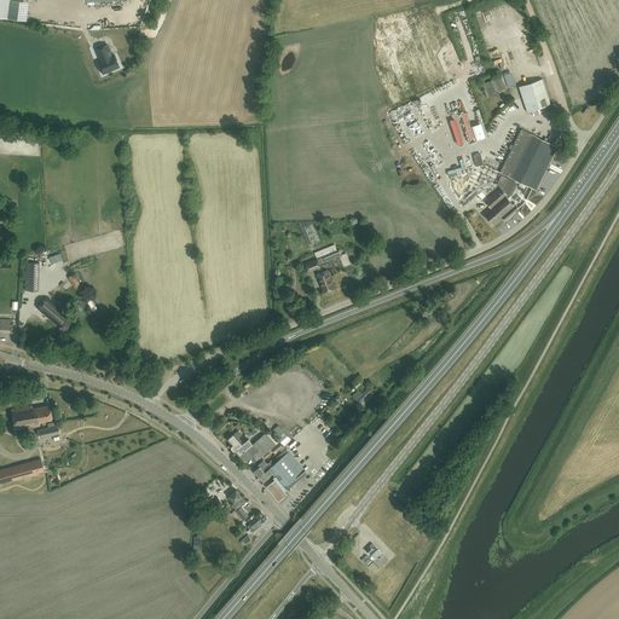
[(10,0),(0,0),(0,17),(9,18),(10,0)]
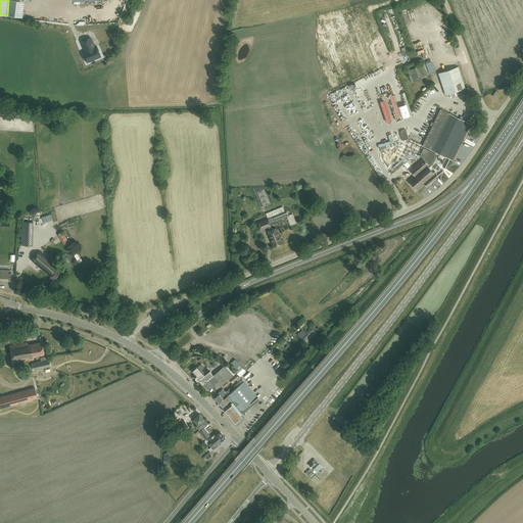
[(96,46),(94,47),(92,48),(90,43),(93,42),(91,38),(81,41),(85,51),(83,52),(86,58),(87,62),(90,61),(101,56),(96,46)]
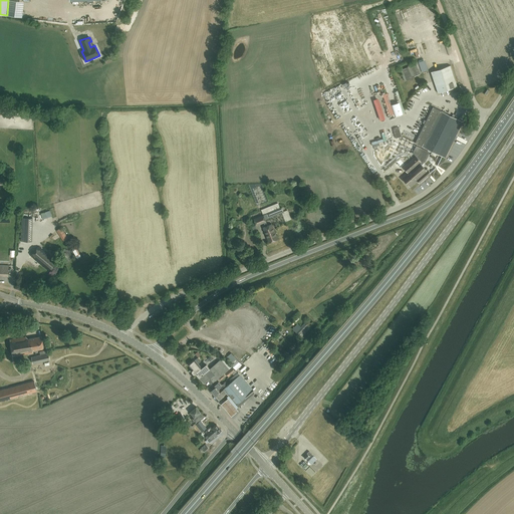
[(457,86),(450,65),(431,71),(438,92),(457,86)]
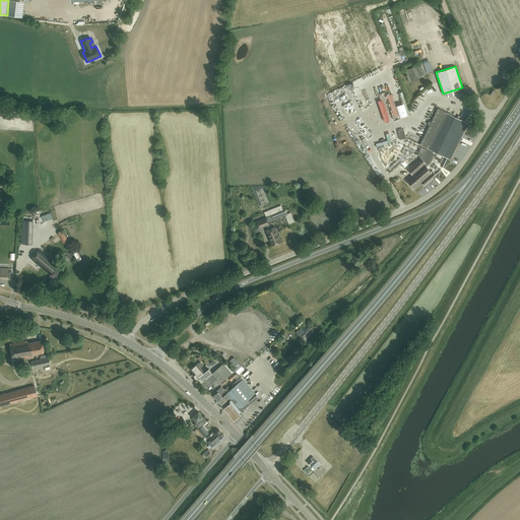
[(468,123),(445,111),(438,108),(419,144),(450,158),(468,123)]
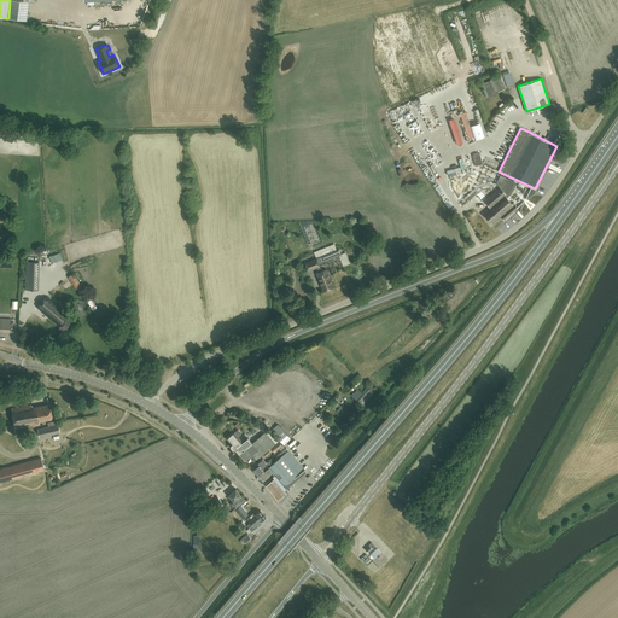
[(508,192),(513,181),(500,175),(496,184),(500,187),(487,199),(479,191),(474,194),(477,198),(482,203),(483,200),(489,207),(483,213),(493,225),(501,217),(503,220),(517,208),(514,204),(513,205),(506,198),(509,194),(508,192)]
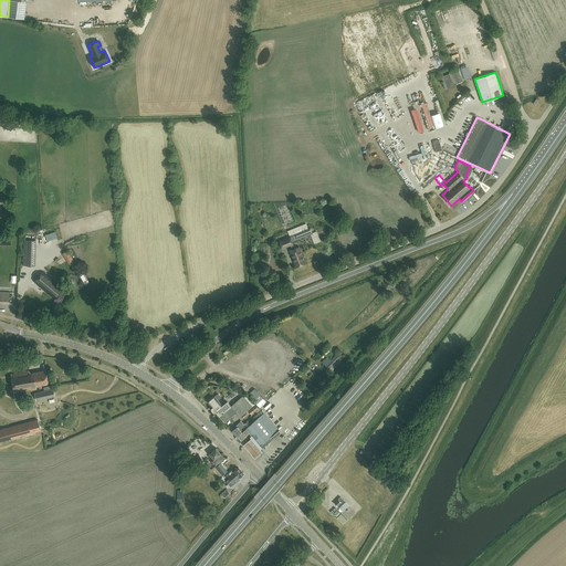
[(305,223),(287,230),(290,237),(292,241),(310,234),(314,244),(321,242),(316,231),(312,233),(311,228),(308,229),(305,223)]
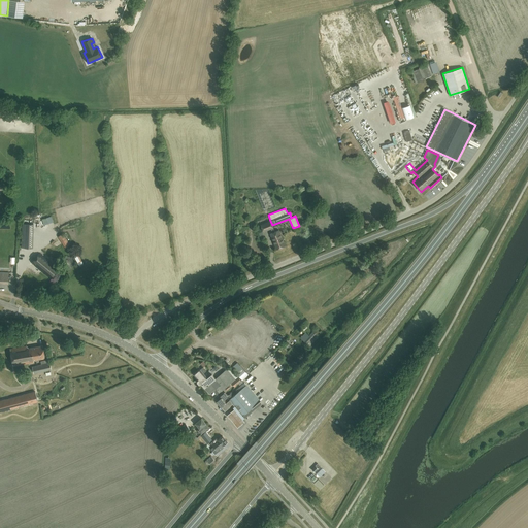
[(47,222),(44,223),(45,226),(55,223),(53,217),(46,219),(47,222)]
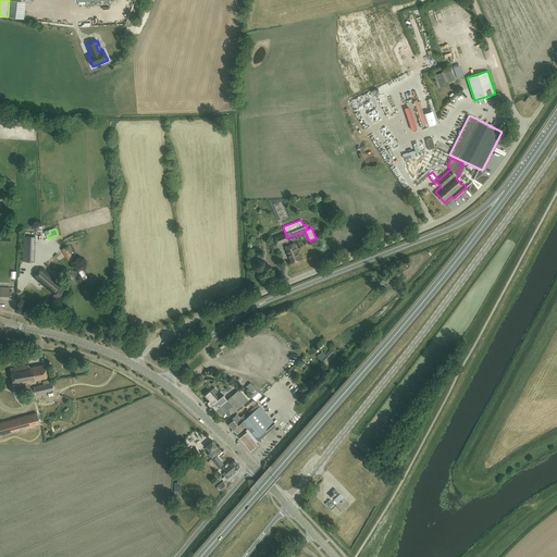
[(287,245),(285,246),(292,262),(300,259),(294,243),(289,244),(287,239),(288,239),(287,237),(285,233),(275,237),(277,244),(285,240),(287,245)]
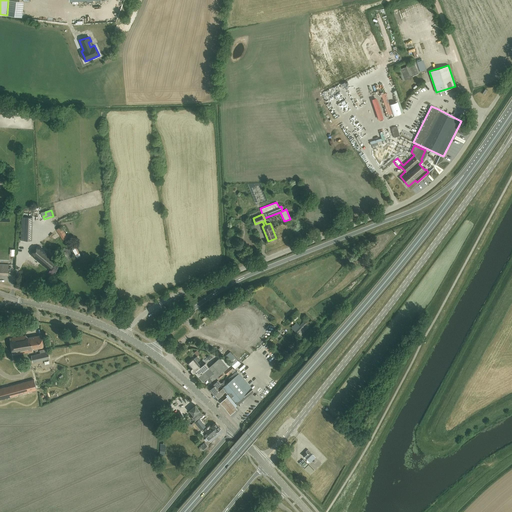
[(32,240),(32,217),(22,216),(21,240),(32,240)]
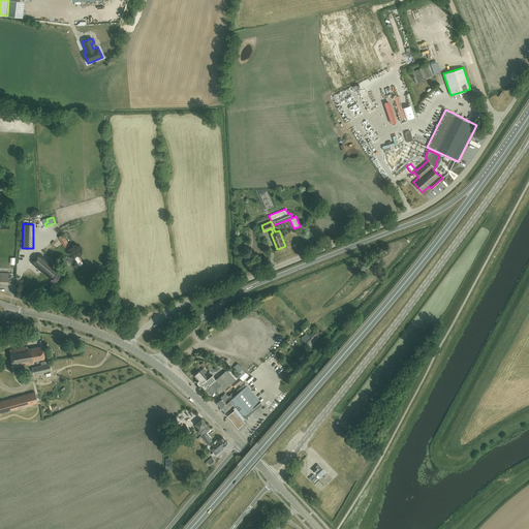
[(65,248),(70,245),(63,234),(58,237),(65,248)]
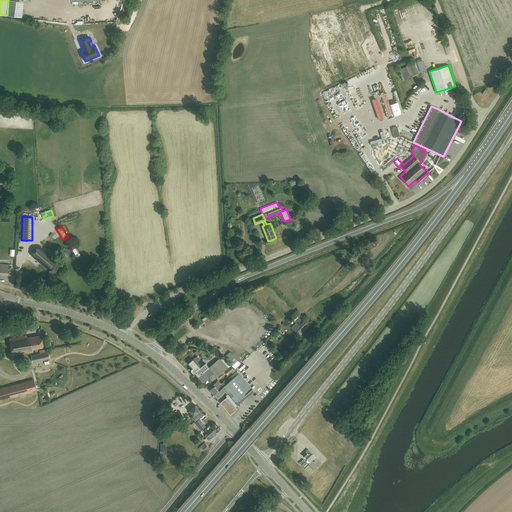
[(48,269),(56,260),(39,245),(31,255),(48,269)]
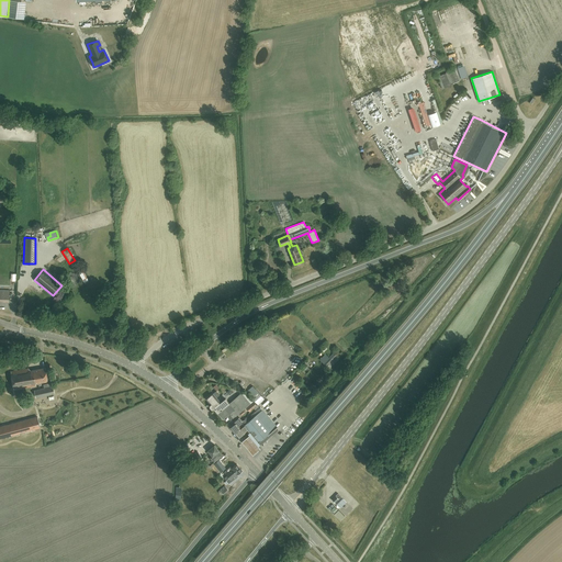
[(83,270),(79,272),(86,284),(89,282),(83,270)]
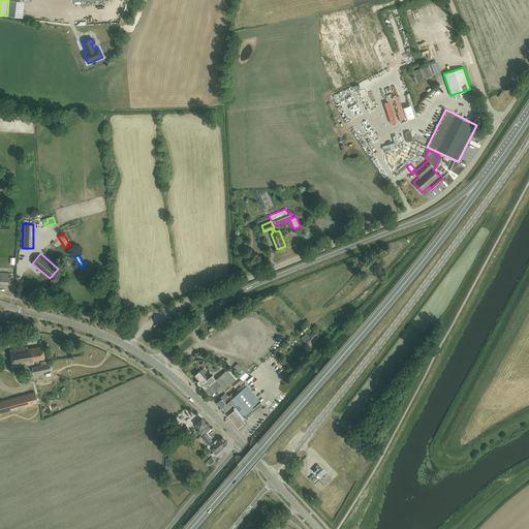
[(0,283),(8,284),(9,273),(0,272),(0,283)]
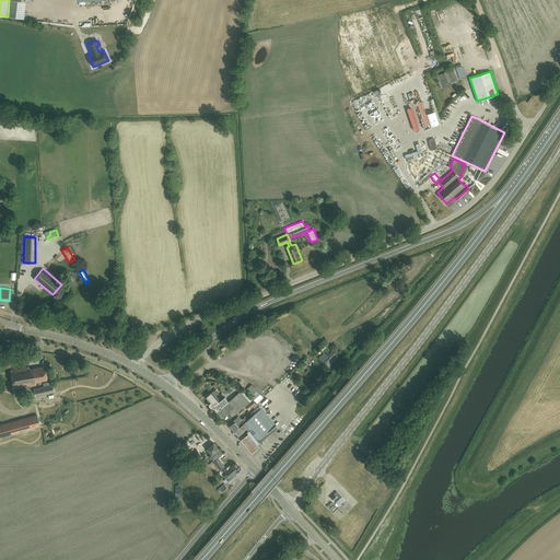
[(327,364),(336,354),(333,351),(323,361),(327,364)]
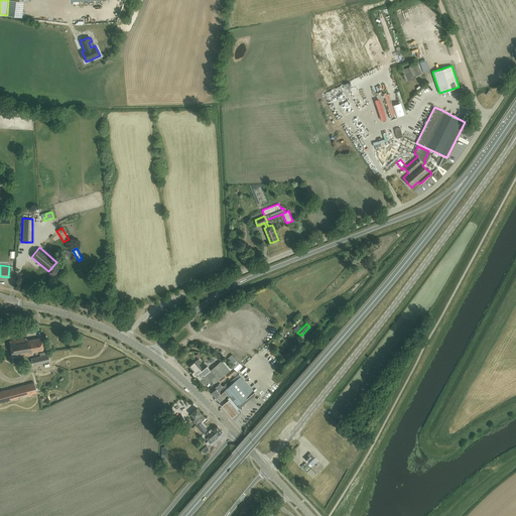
[(33,352),(44,350),(41,338),(28,340),(25,338),(10,341),(13,358),(33,354),(33,352)]
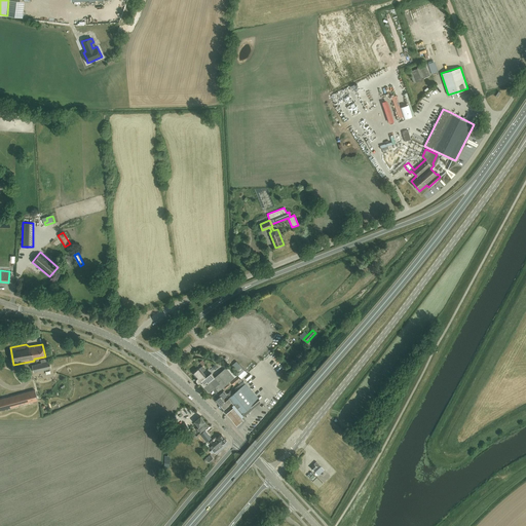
[(39,371),(51,368),(49,361),(37,364),(39,371)]
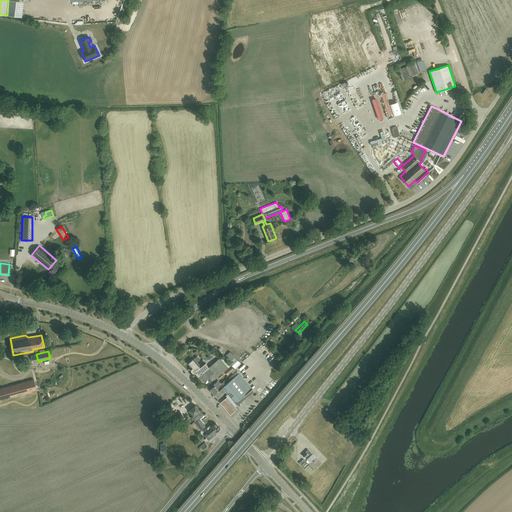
[(232,365),(237,368),(242,362),(232,355),(230,359),(234,362),(232,365)]
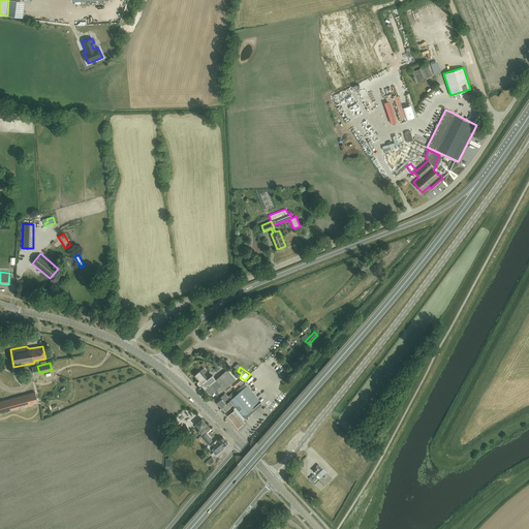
[(210,394),(216,389),(218,392),(215,393),(217,395),(236,379),(227,370),(216,379),(212,375),(208,378),(204,374),(207,372),(204,368),(194,375),(198,380),(197,381),(197,382),(199,384),(200,384),(201,383),(205,387),(210,394)]
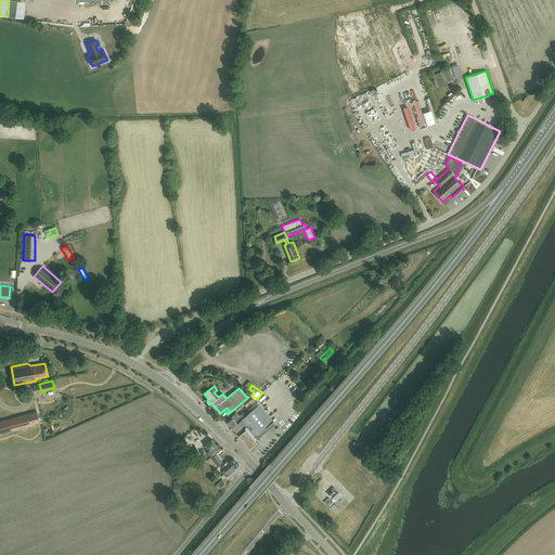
[(244,423),(255,436),(273,421),(257,401),(247,410),(249,412),(246,415),(244,412),(243,412),(239,416),(241,420),(239,422),(236,420),(233,423),(235,424),(234,424),(234,425),(232,427),(234,430),(244,423)]
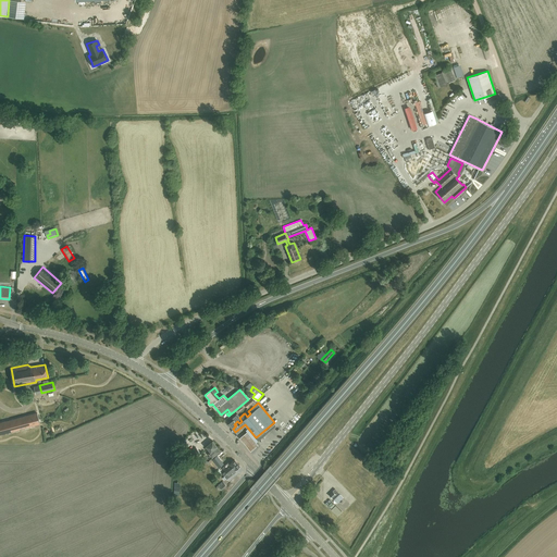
[(37,413),(2,422),(4,430),(5,430),(7,433),(40,423),(37,413)]
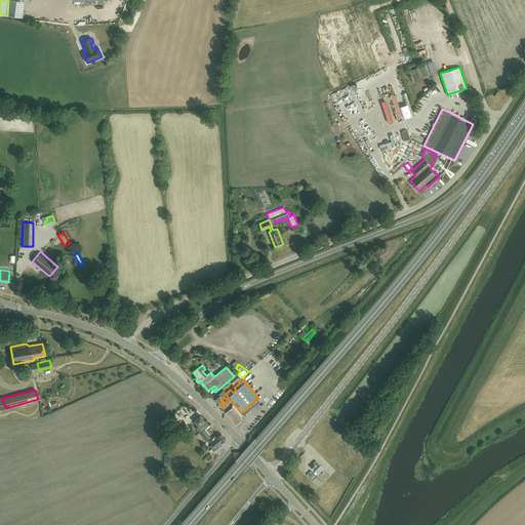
[(215,399),(219,404),(221,402),(221,401),(223,401),(220,400),(224,397),(223,397),(226,394),(221,390),(218,393),(220,395),(215,399)]
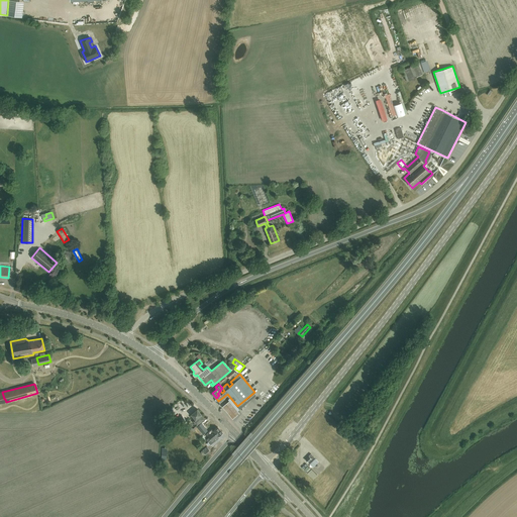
[(197,409),(191,414),(195,419),(193,420),(197,425),(204,419),(201,415),(202,414),(197,409)]
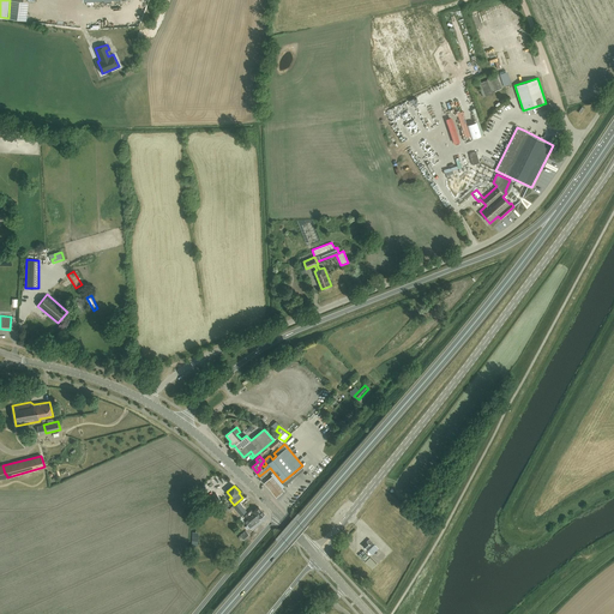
[(222,499),(216,493),(199,509),(205,515),(222,499)]
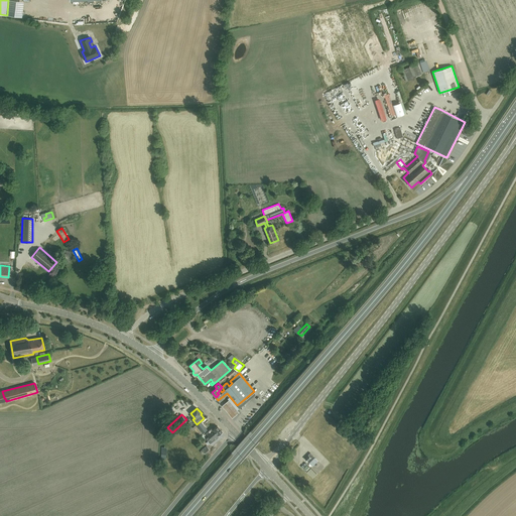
[(197,425),(203,433),(207,429),(201,422),(197,425)]
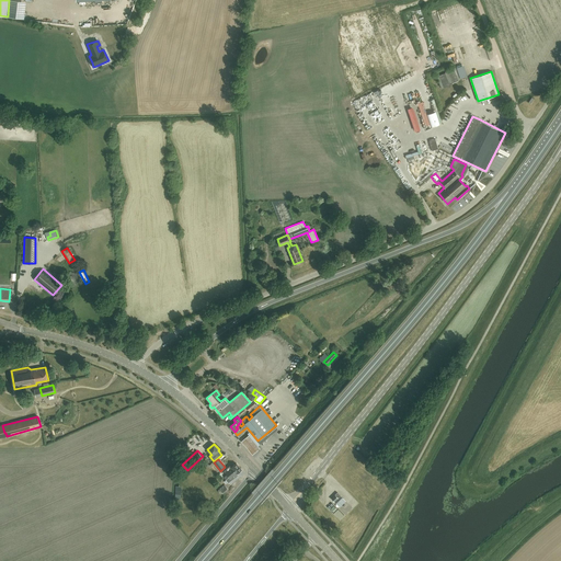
[(230,466),(224,470),(227,474),(224,477),(226,479),(229,477),(230,476),(231,473),(230,473),(239,467),(236,464),(231,467),(230,466)]
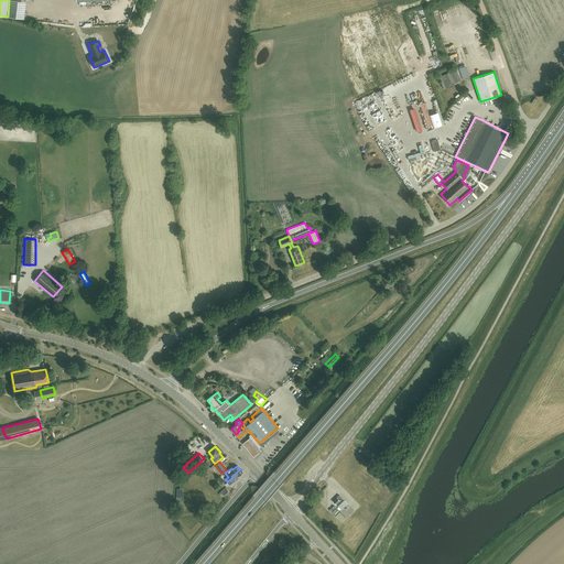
[(242,473),(240,469),(231,476),(232,476),(231,478),(230,479),(227,481),(229,485),(239,477),(238,476),(242,473)]
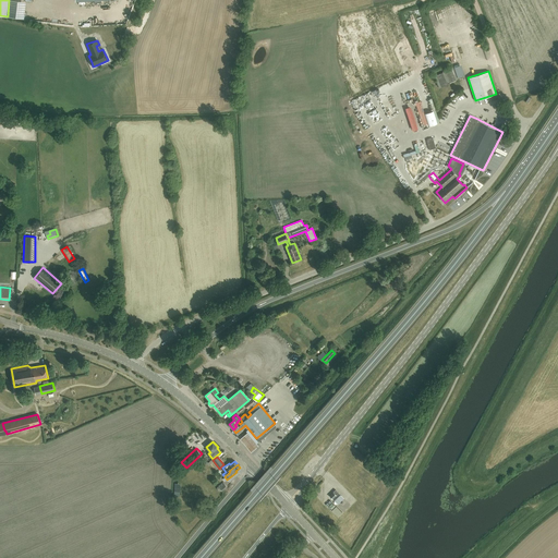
[(222,490),(227,487),(223,482),(218,486),(222,490)]
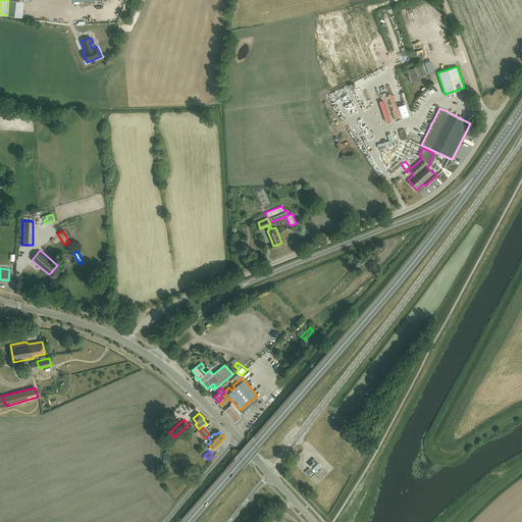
[(319,464),(314,459),(308,464),(314,469),(319,464)]
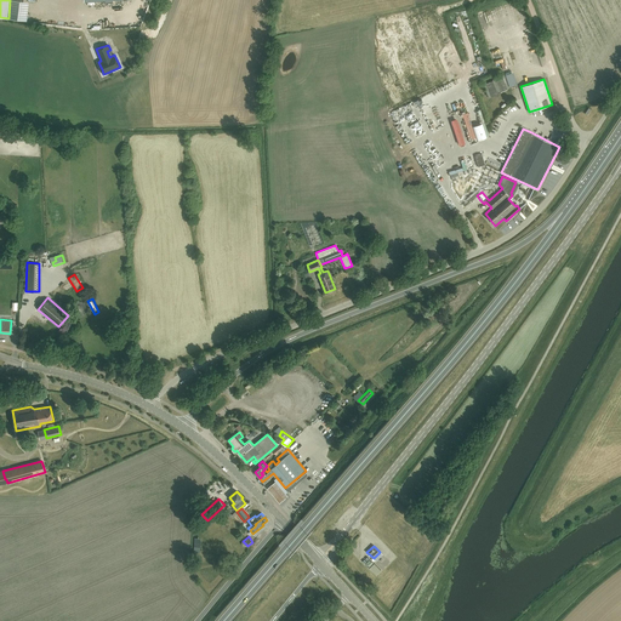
[(376,575),(381,570),(374,563),(370,568),(376,575)]
